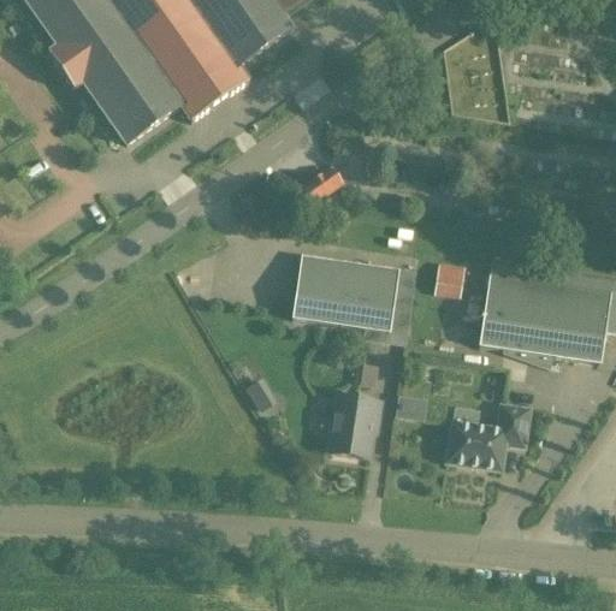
[(24,0),(59,49),(49,55),(48,54),(48,55),(72,90),(73,89),(72,89),(82,82),(122,138),(124,142),(179,104),(189,119),(188,119),(189,120),(247,81),(246,79),(244,81),(235,65),(289,28),(283,18),(308,0),(24,0)]
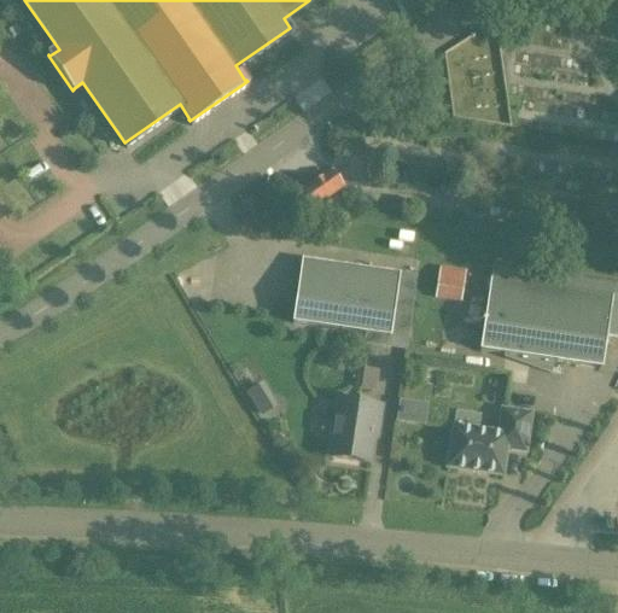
[(423,124),(445,115),(437,97),(414,107),(423,124)]
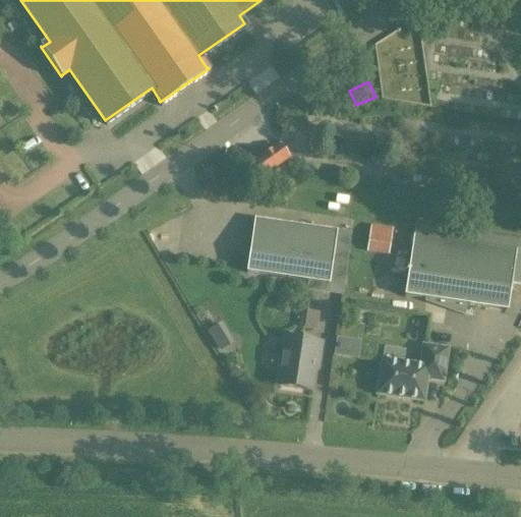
[(288,155),(280,145),(258,160),(266,170),(288,155)]
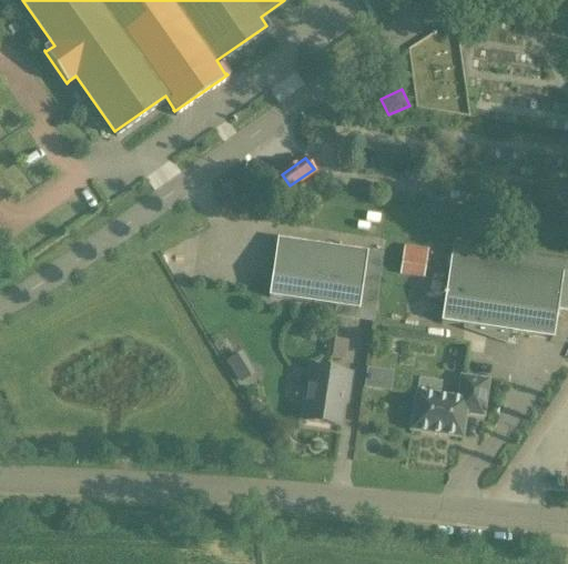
[(358,309),(367,249),(277,237),(269,295),(358,309)]
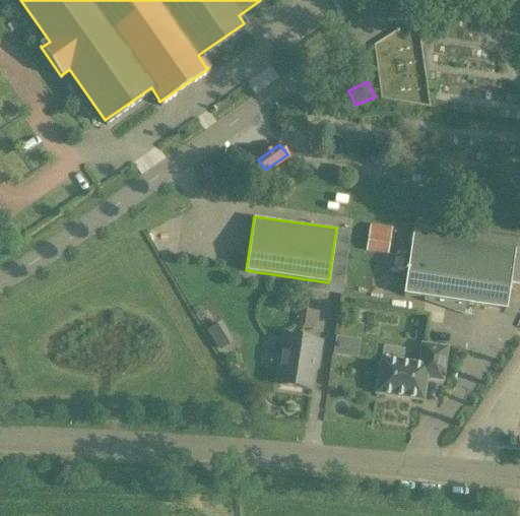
[(365,247),(386,251),(391,223),(370,220),(365,247)]
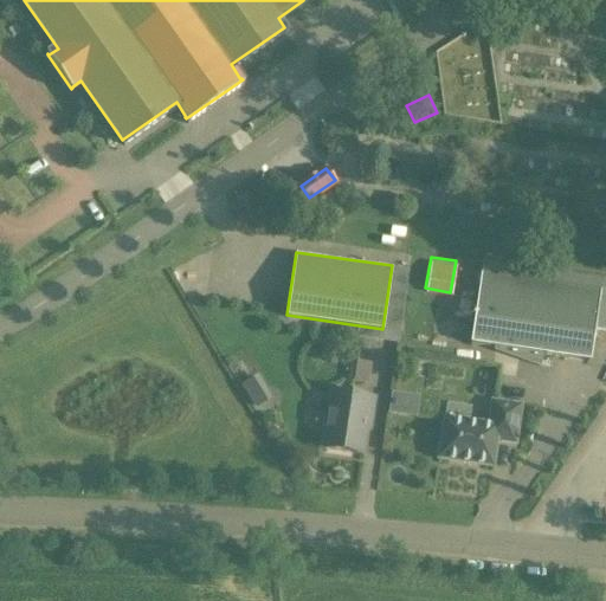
[(481,271),(470,342),(495,346),(494,348),(540,363),(543,351),(591,359),(600,289),(481,271)]
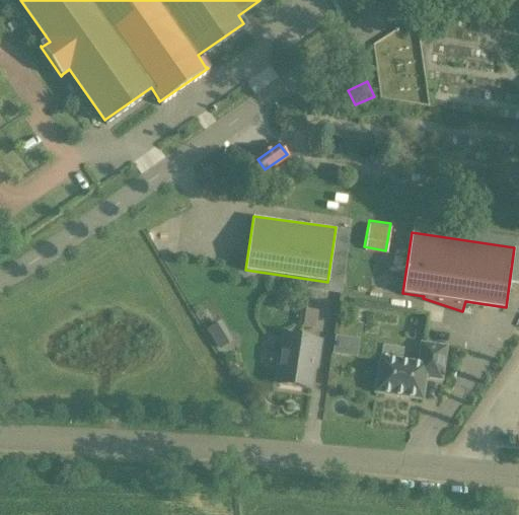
[(228,342),(219,319),(209,323),(217,346),(228,342)]
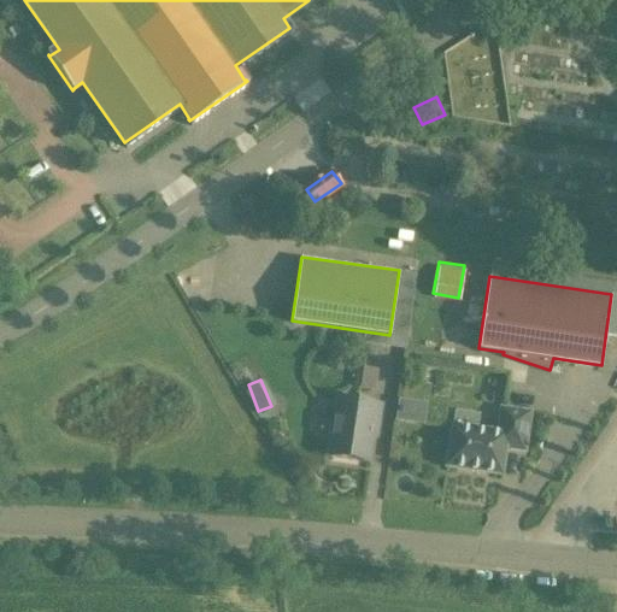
[(424,421),(429,399),(404,394),(400,416),(424,421)]
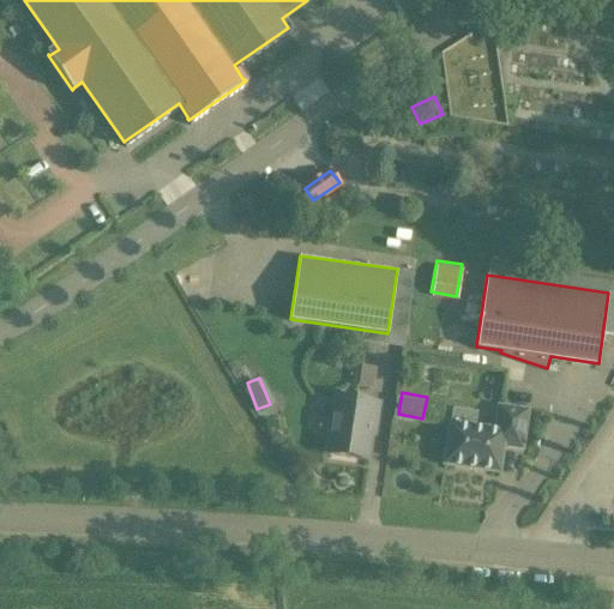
[(336,396),(329,452),(368,458),(373,420),(378,420),(380,402),(336,396)]
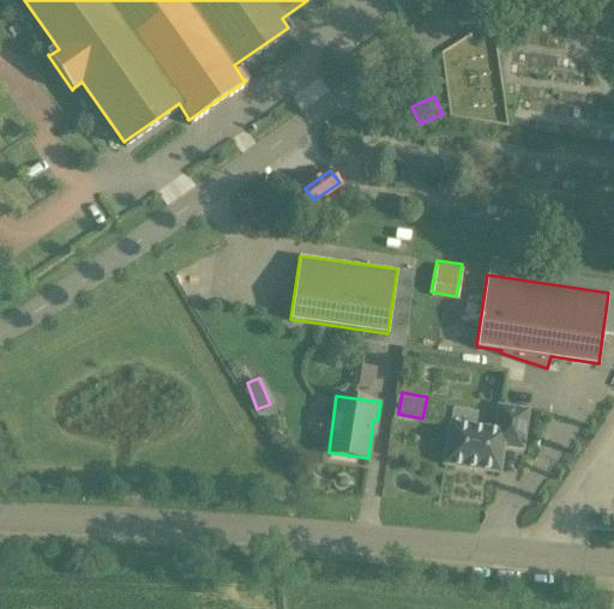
[(522,446),(527,409),(499,404),(495,428),(451,422),(445,462),(499,470),(503,444),(522,446)]
